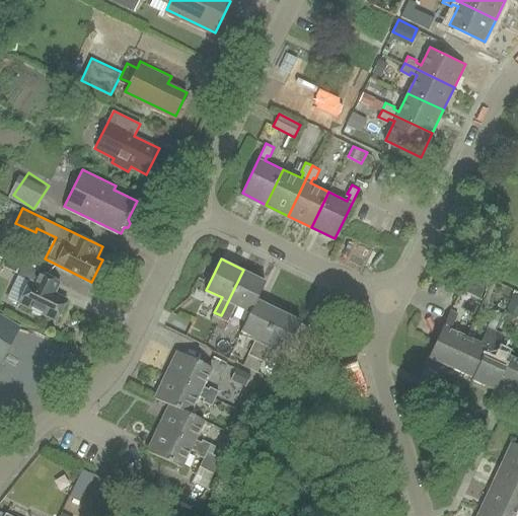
[(56,319),(67,297),(41,285),(46,274),(23,264),(18,274),(30,280),(19,301),(56,319)]
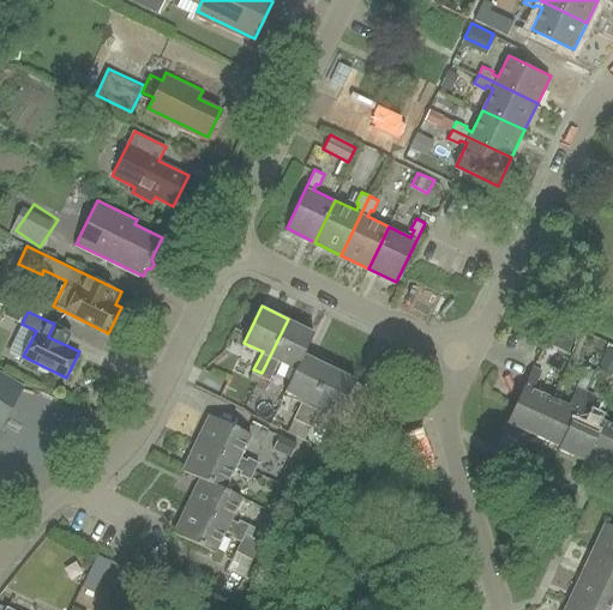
[(288,319),(262,373),(270,376),(278,360),(295,368),(302,354),(304,354),(316,332),(288,319)]
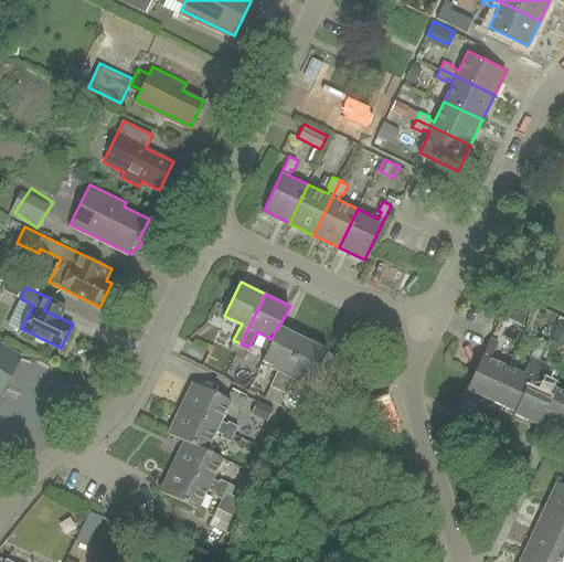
[(531,306),(511,296),(501,315),(522,325),(531,306)]
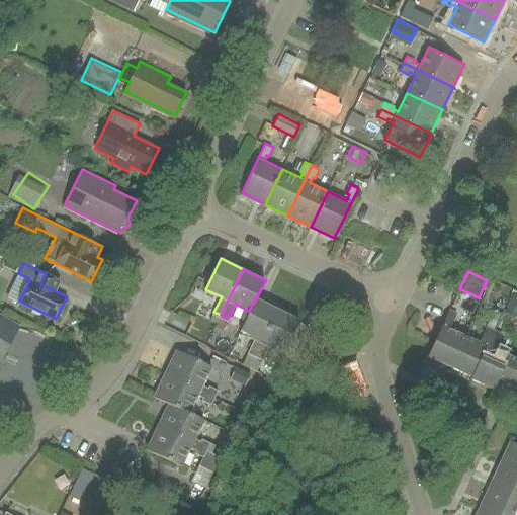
[(255,298),(249,311),(240,328),(255,335),(248,351),(255,355),(277,309),(256,298),(255,298)]
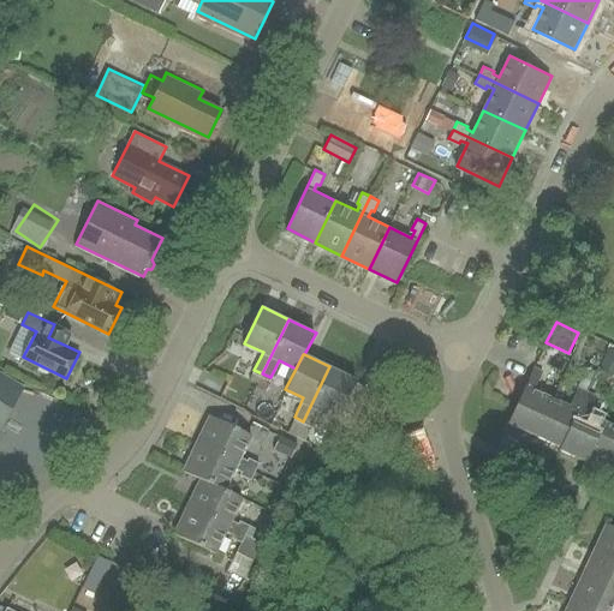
[(535,365),(510,420),(535,432),(552,397),(535,389),(543,370),(535,365)]
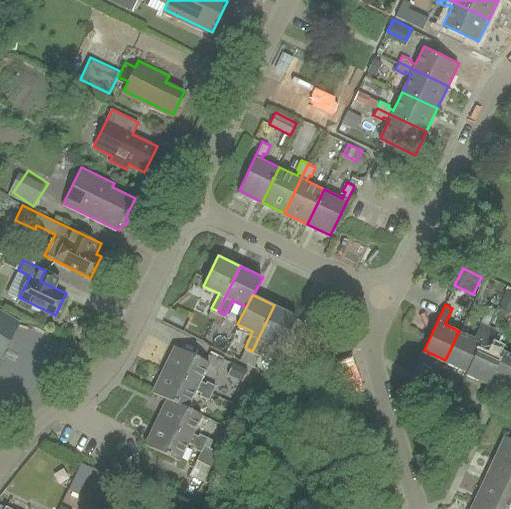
[(274,305),(252,351),(259,354),(267,338),(282,346),(296,316),(274,305)]
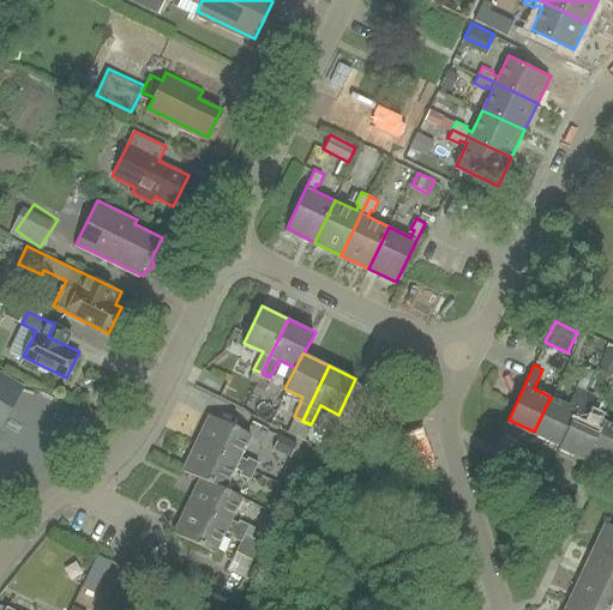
[(534,432),(562,444),(587,388),(577,385),(568,404),(551,397),(534,432)]
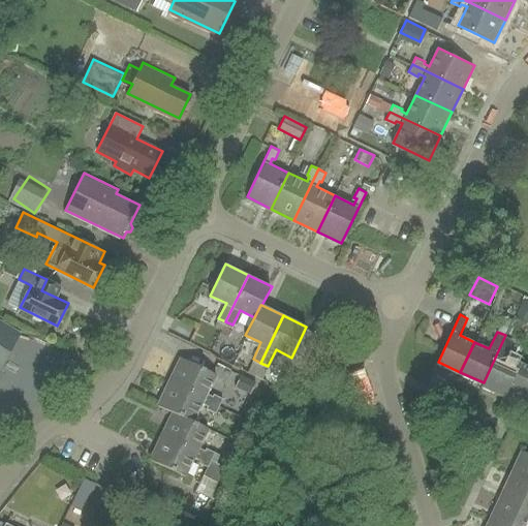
[(484,382),(482,385),(505,396),(506,394),(505,393),(518,365),(505,359),(514,339),(505,335),(484,382)]
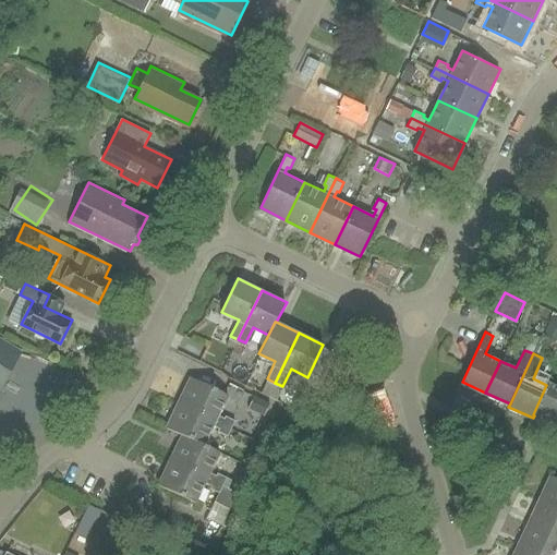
[(7,369),(0,364),(0,390),(11,371),(7,369)]
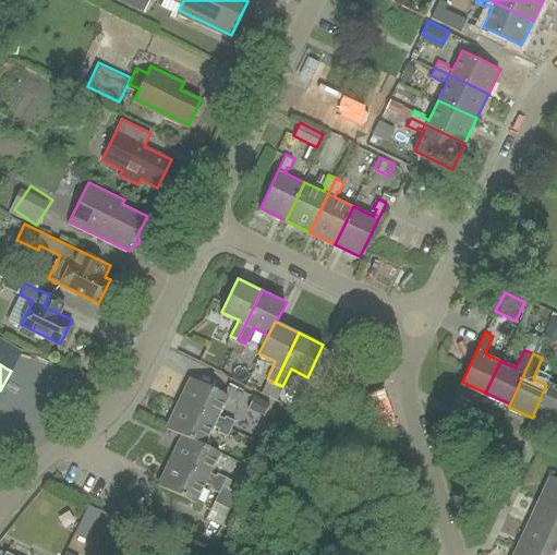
[(191,375),(179,401),(231,426),(235,419),(226,414),(225,415),(218,413),(228,394),(191,375)]
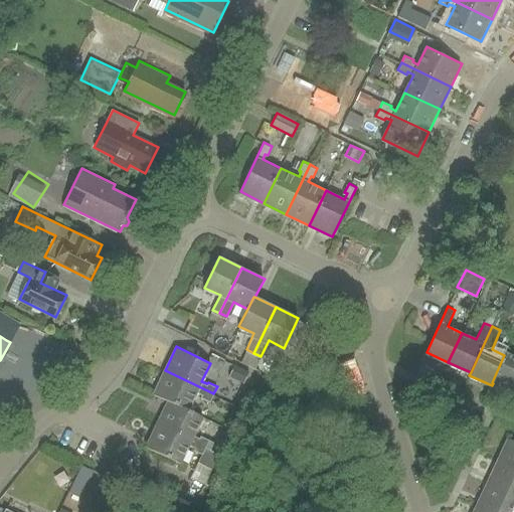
[(492,382),(493,383),(513,392),(513,357),(505,353),(504,355),(492,382)]
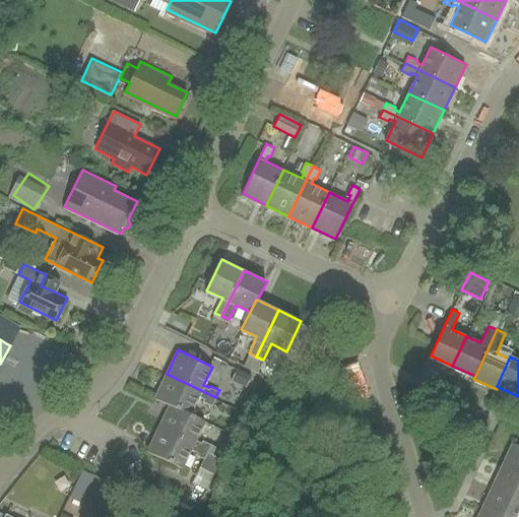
[(245,389),(252,375),(233,366),(225,381),(245,389)]
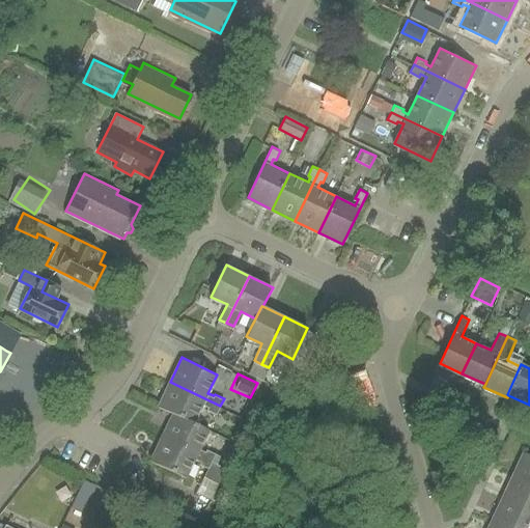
[(170,382),(159,406),(173,412),(194,422),(202,404),(208,407),(207,409),(217,413),(220,406),(170,382)]
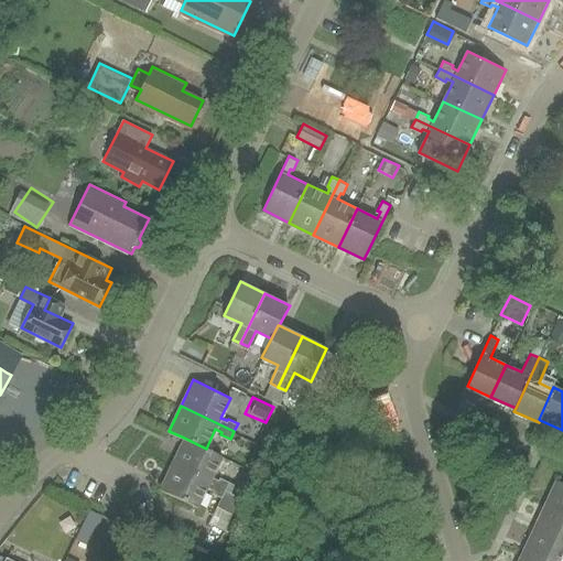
[(184,438),(172,463),(225,489),(229,481),(219,476),(218,479),(212,476),(222,455),(206,449),(184,438)]
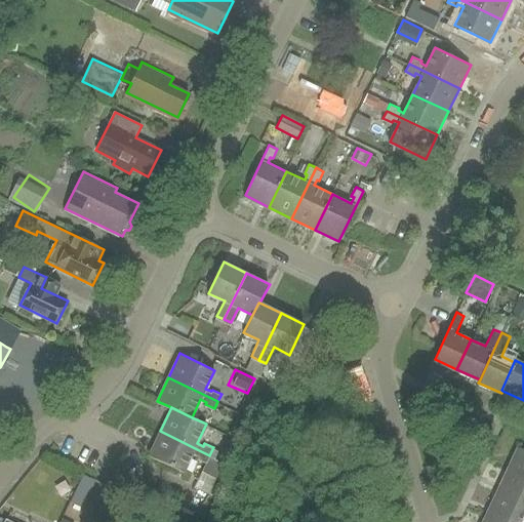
[(160,431),(148,454),(184,471),(193,452),(199,455),(197,458),(206,463),(209,455),(160,431)]
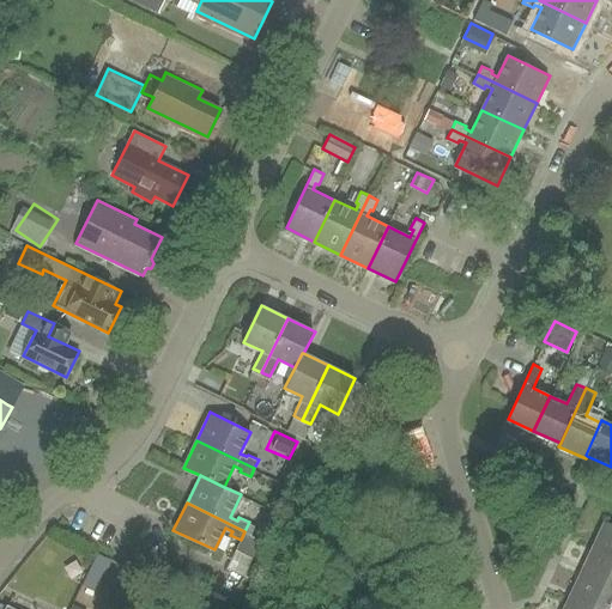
[(611,522),(606,519),(593,547),(611,555),(611,522)]
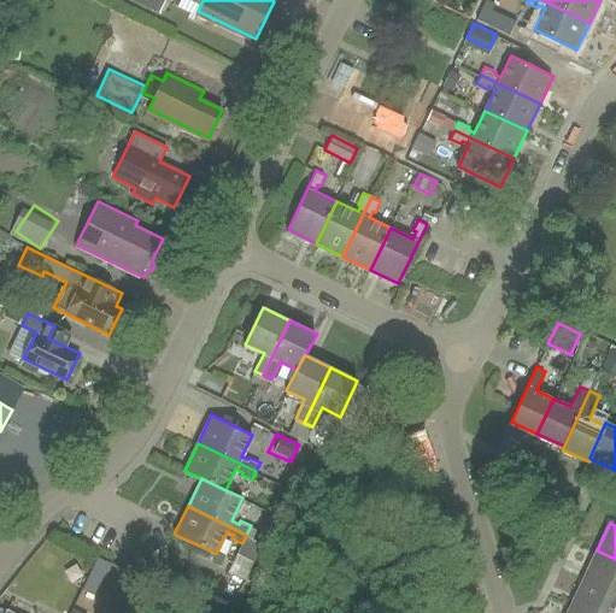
[(238,554),(254,563),(264,544),(247,536),(238,554)]
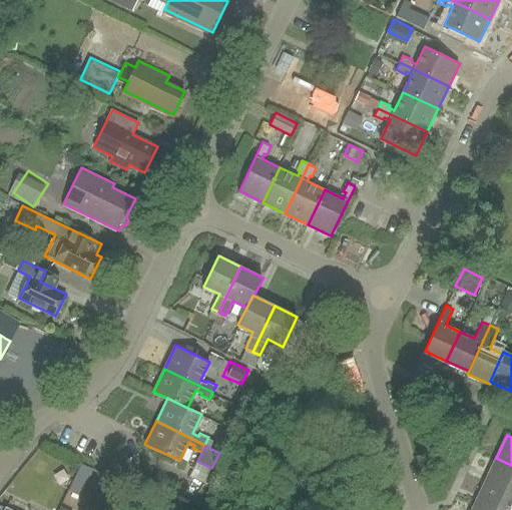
[(511,465),(496,458),(487,479),(511,491),(511,465)]
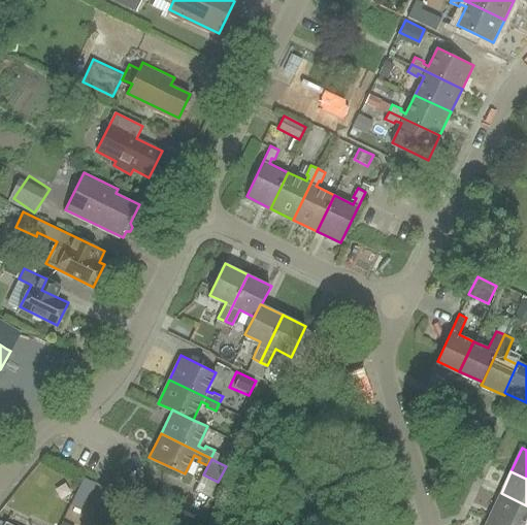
[(490,516),(509,524),(523,524),(526,518),(526,505),(501,493),(490,516)]
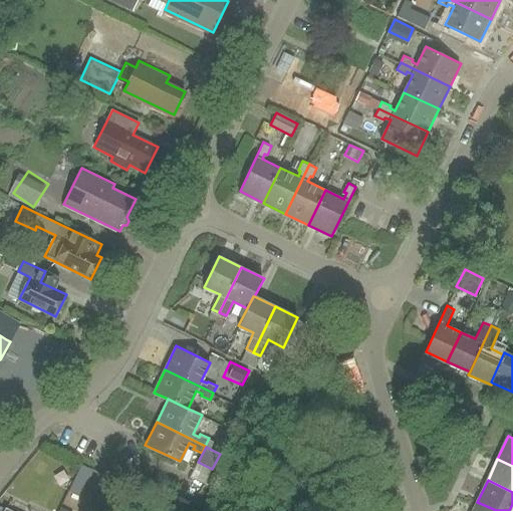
[(496,510),(477,502),(473,510),(496,510)]
